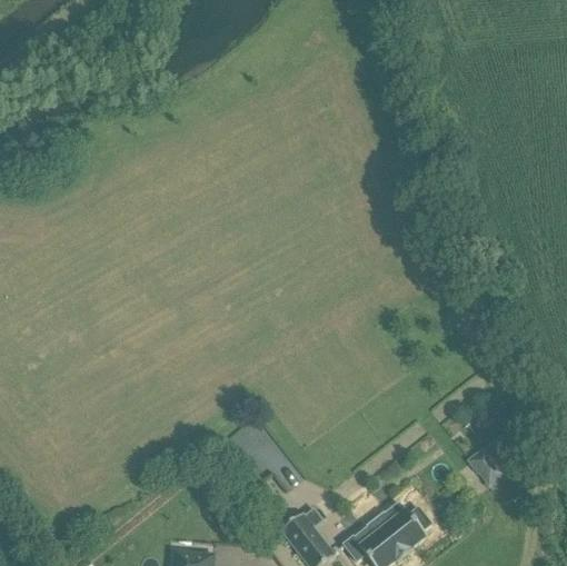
[(467,459),(488,486),(505,473),(484,446),(467,459)]
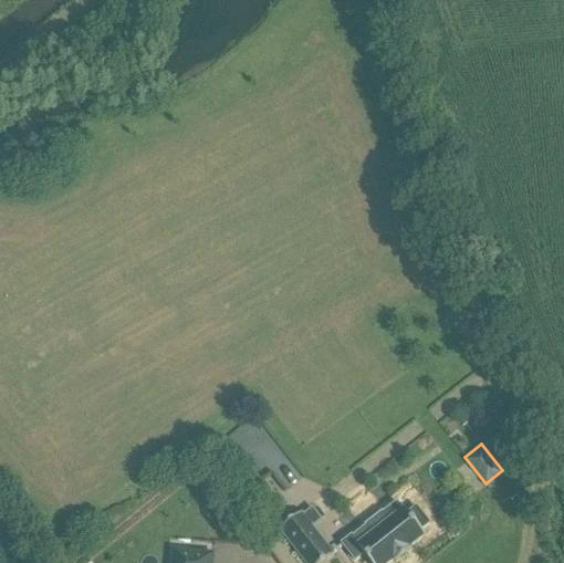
[(352,533),(341,542),(353,559),(364,550),(373,562),(382,562),(393,554),(395,558),(410,546),(408,543),(425,531),(421,525),(428,520),(415,502),(407,508),(405,504),(401,507),(386,519),(380,511),(366,522),(372,529),(356,541),(352,533)]
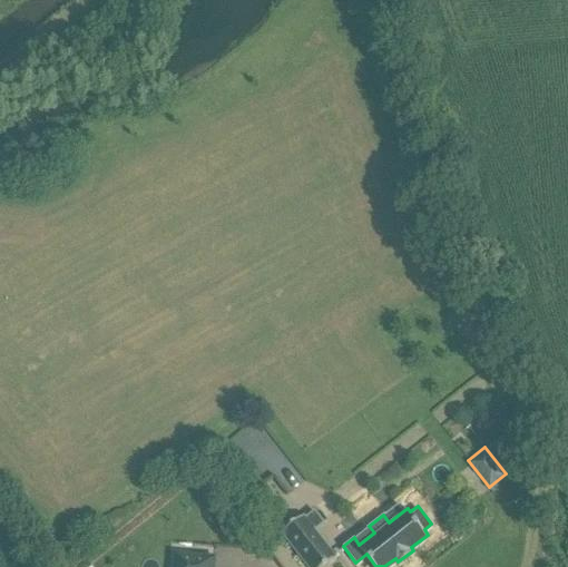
[(301,516),(280,531),(307,566),(321,566),(334,557),(312,530),(322,522),(312,509),(302,517),(301,516)]
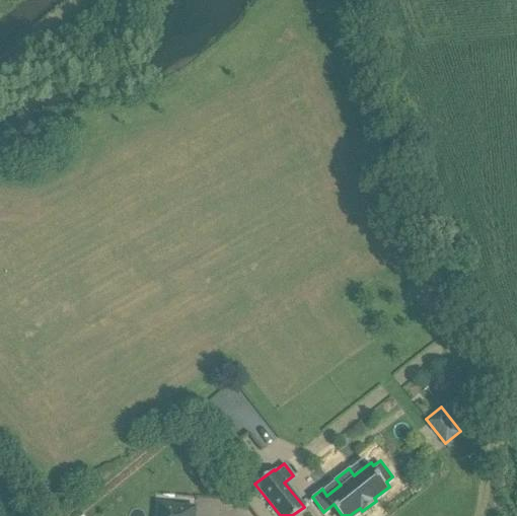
[(159,504),(158,515),(191,515),(192,505),(159,504)]
